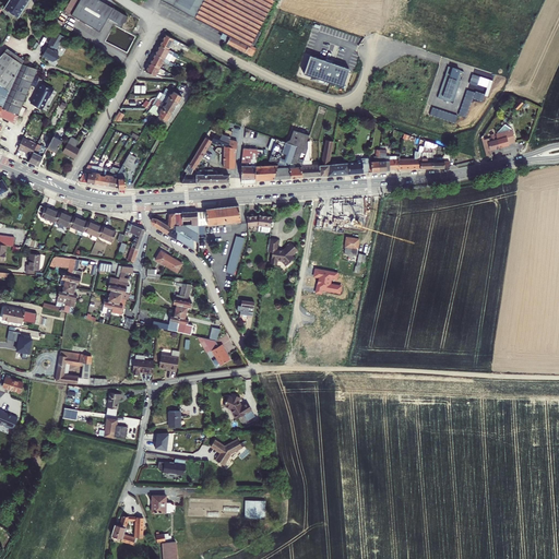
[(28,0),(10,0),(6,8),(19,15),(28,0)]
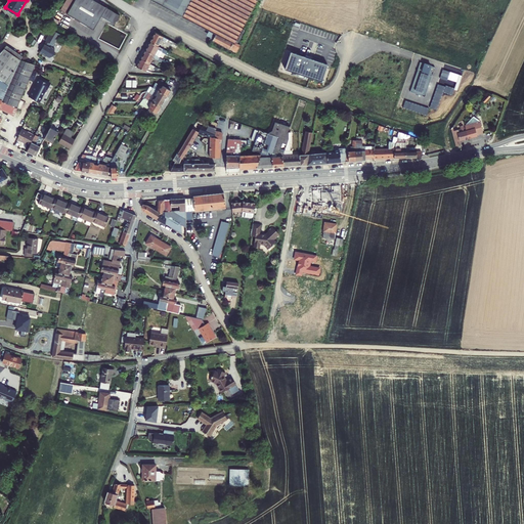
[(85,0),(67,0),(59,14),(85,30),(93,16),(100,20),(106,25),(112,15),(85,0)]
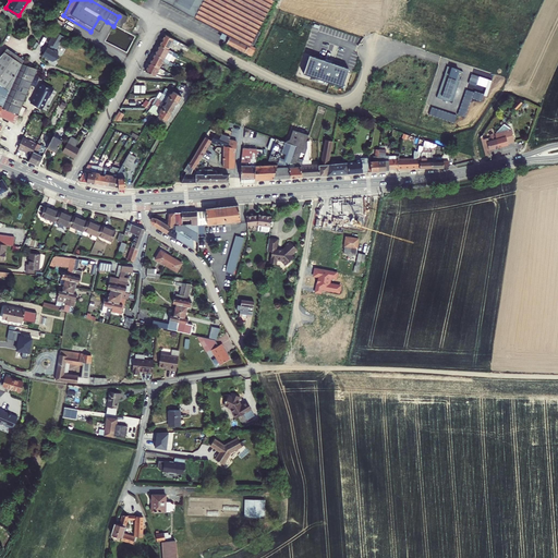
[(162,0),(162,1),(229,37),(226,43),(254,57),(258,48),(253,46),(276,0),(162,0)]
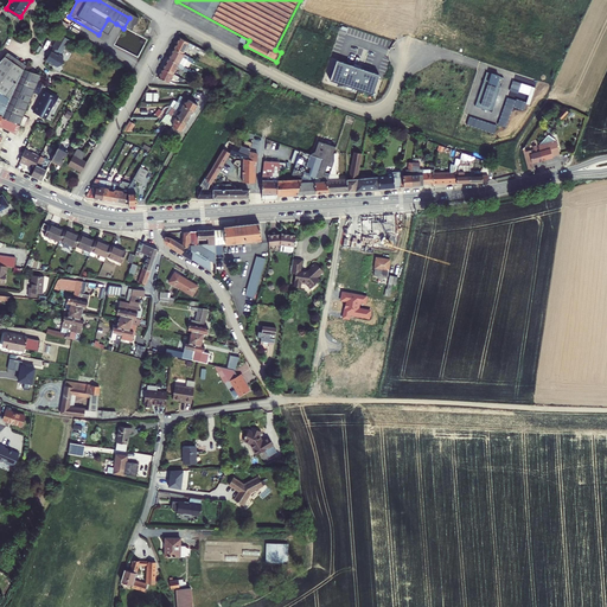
[(66,56),(64,55),(74,39),(62,32),(53,45),(56,46),(48,58),(59,65),(65,63),(66,56)]
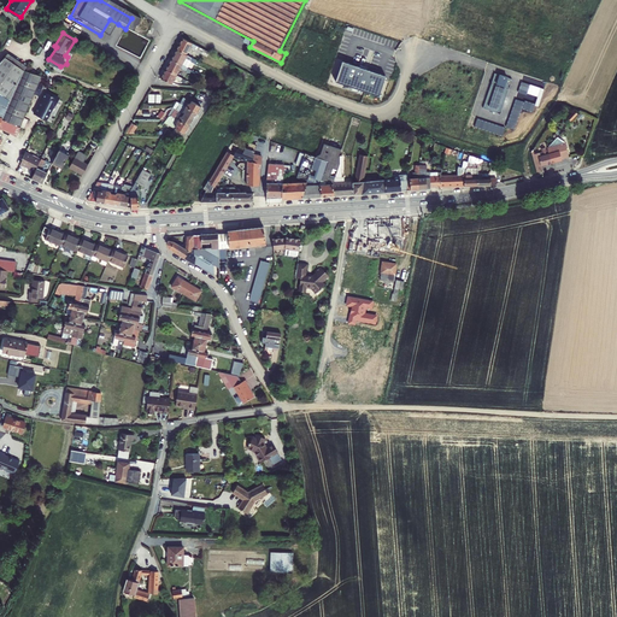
[(182,43),(180,50),(191,56),(195,50),(203,53),(204,50),(184,39),(182,43)]
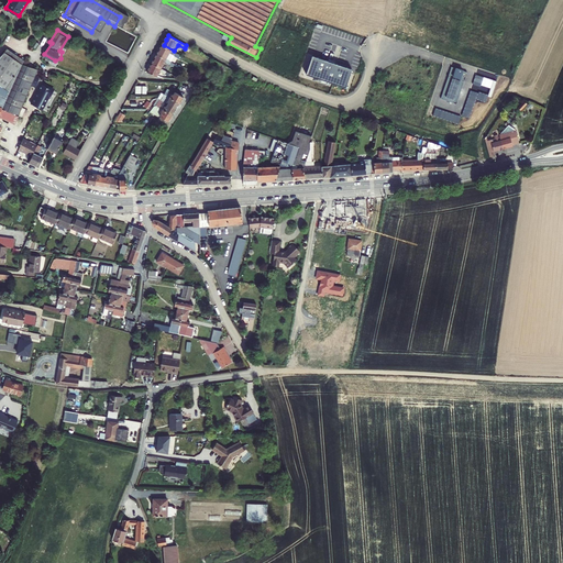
[(164,45),(158,54),(169,59),(172,55),(178,58),(180,55),(174,51),(164,45)]
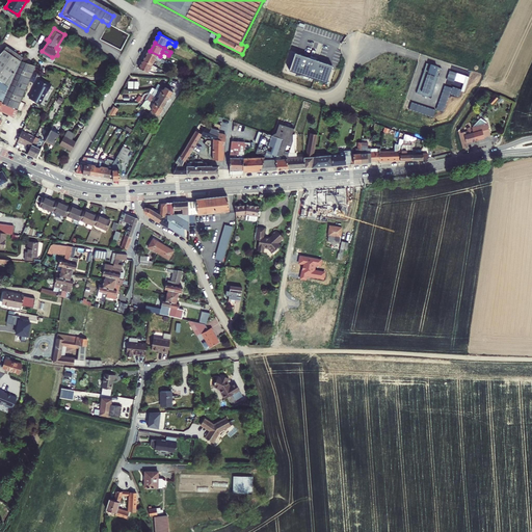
[(5,49),(21,60),(23,57),(7,46),(5,49)]
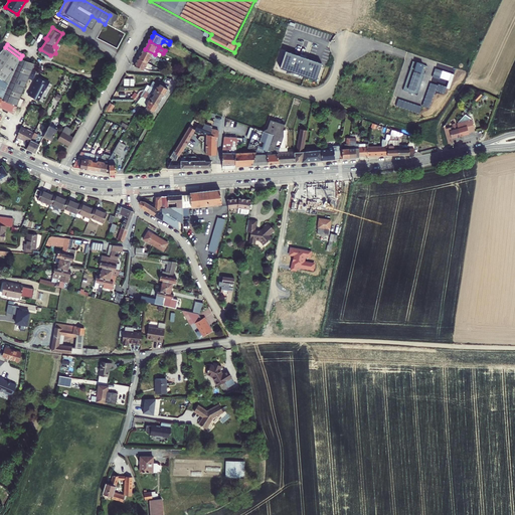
[(4,49),(0,53),(0,77),(8,83),(20,58),(5,47),(4,49)]
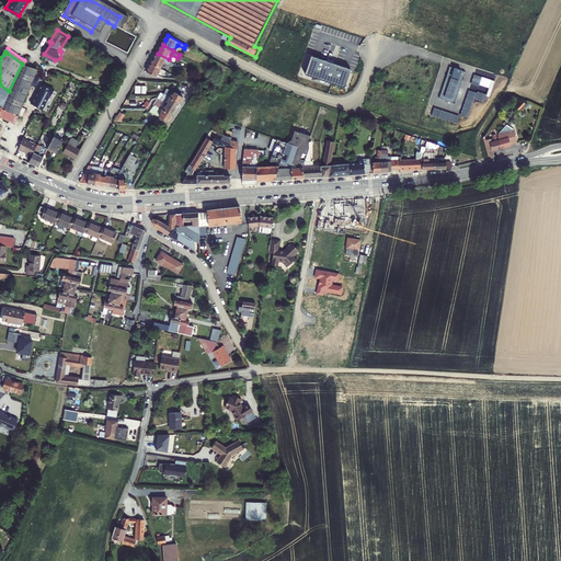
[(158,54),(152,63),(163,68),(167,64),(172,67),(175,64),(169,59),(158,54)]
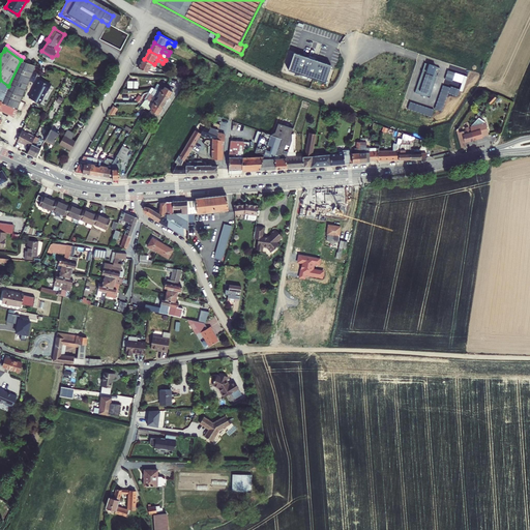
[(330,65),(294,53),(289,70),(324,83),(330,65)]
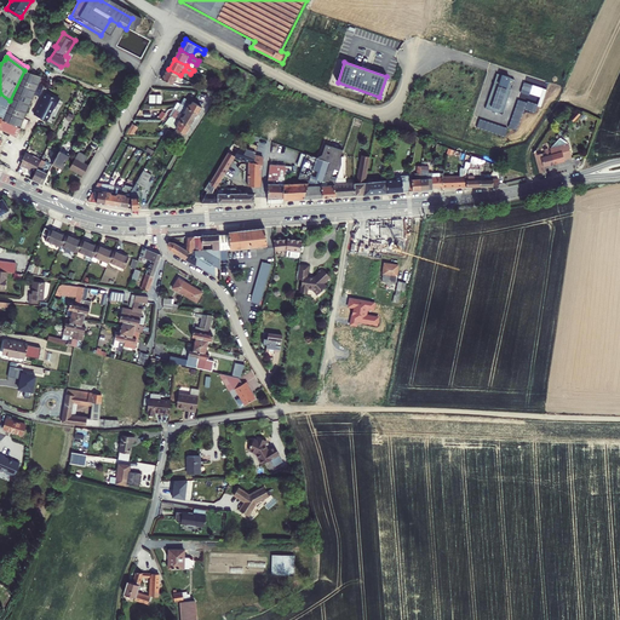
[(168,69),(164,79),(176,85),(178,80),(184,84),(187,79),(181,75),(168,69)]
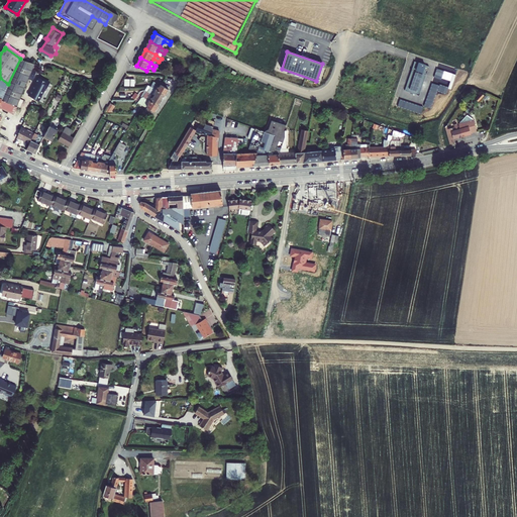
[(6,91),(2,100),(17,107),(29,77),(33,70),(35,64),(20,59),(8,84),(6,91)]
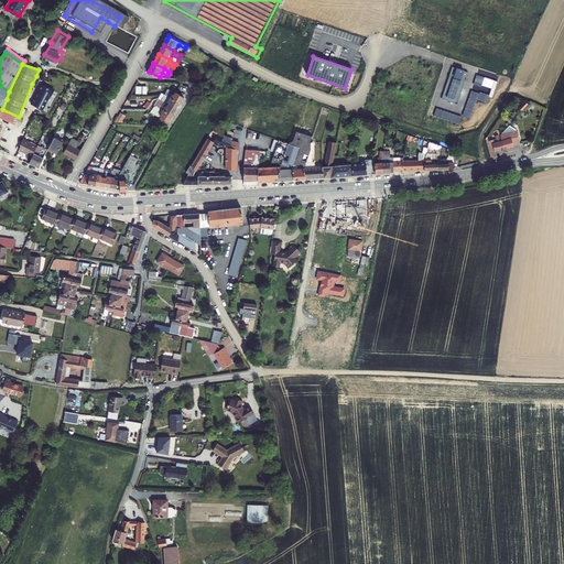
[(452,66),(442,98),(457,104),(467,72),(452,66)]
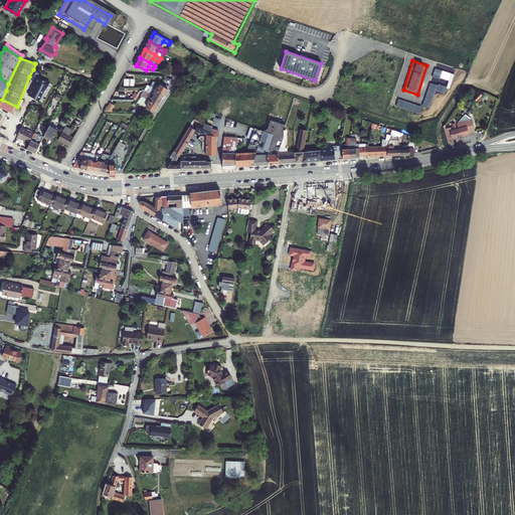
[(218,66),(216,64),(211,62),(208,68),(210,69),(208,70),(212,72),(213,71),(215,71),(218,66)]
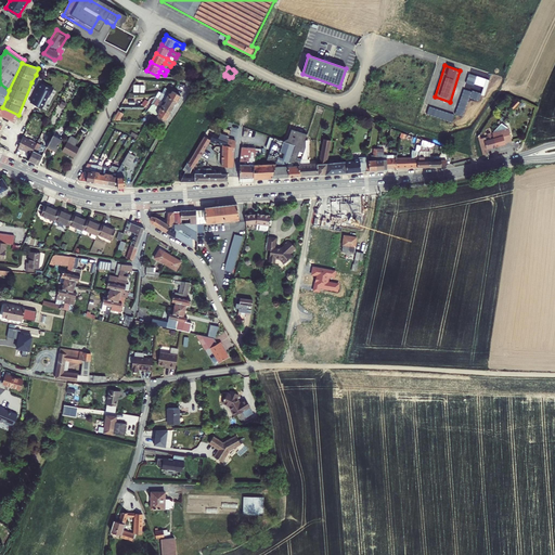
[(0,94),(7,98),(9,90),(0,84),(0,94)]
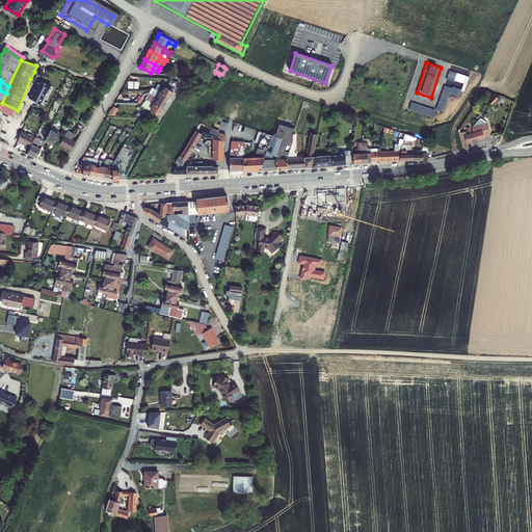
[(32,91),(33,91),(29,98),(41,104),(44,97),(47,90),(49,90),(51,85),(50,83),(46,81),(44,82),(40,80),(35,87),(34,86),(32,91)]
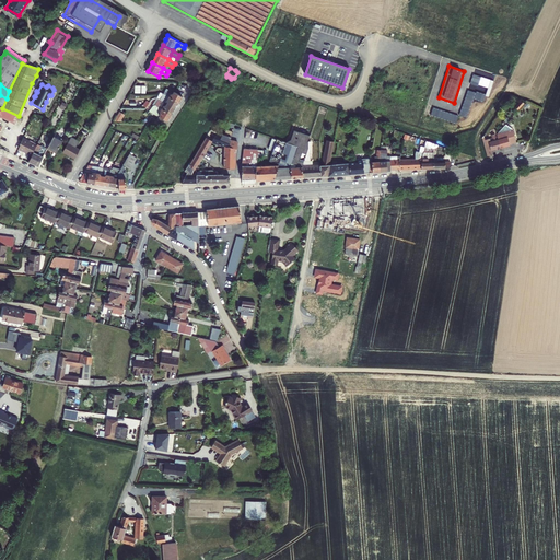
[(164,91),(163,94),(178,103),(182,96),(174,92),(173,93),(170,94),(167,93),(168,91),(166,89),(164,91)]
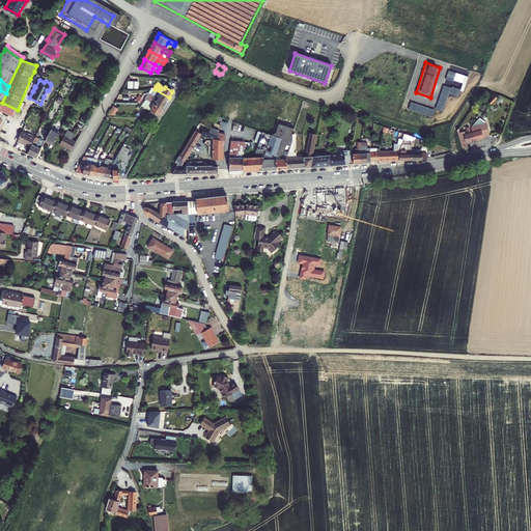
[(151,87),(148,93),(166,104),(169,98),(155,89),(151,87)]
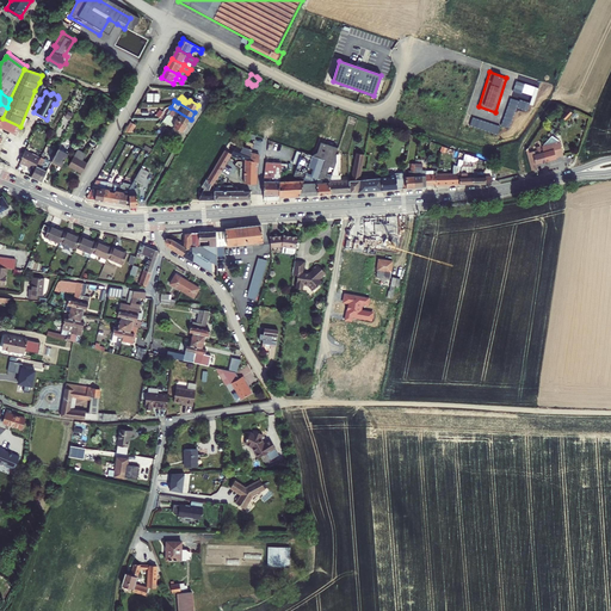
[(187,125),(191,119),(171,107),(167,113),(168,115),(187,125)]
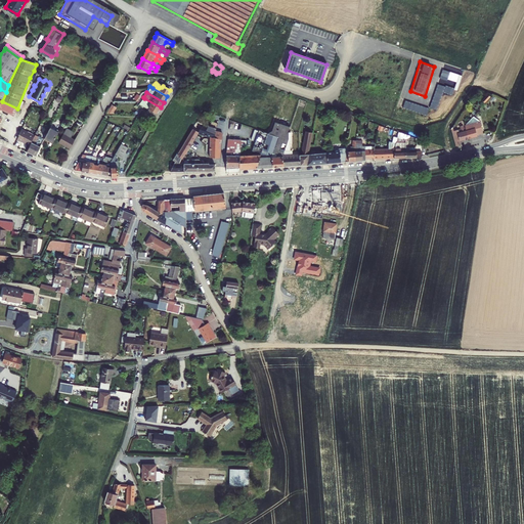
[(155,118),(161,107),(144,98),(140,103),(142,105),(149,108),(147,113),(155,118)]
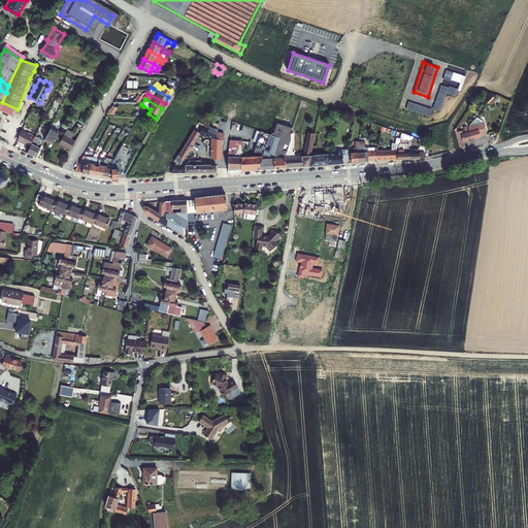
[(0,119),(0,118),(0,109),(14,116),(18,109),(2,102),(0,106),(0,119)]
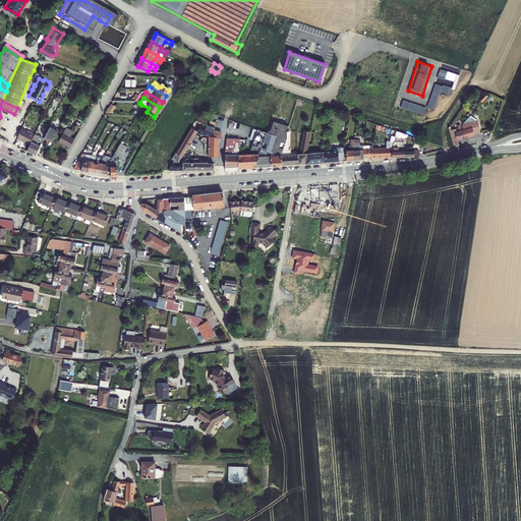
[(110,103),(107,111),(113,113),(116,105),(110,103)]
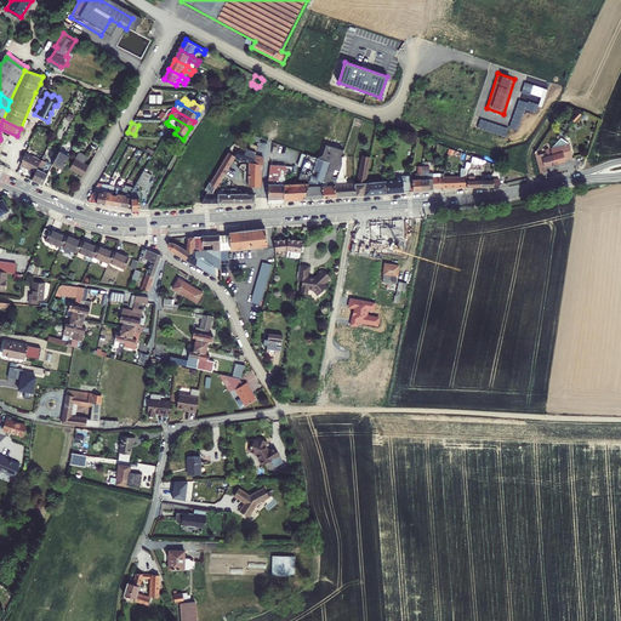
[(248,140),(235,155),(250,161),(250,186),(262,186),(262,164),(265,164),(265,157),(256,153),(260,144),(248,140)]
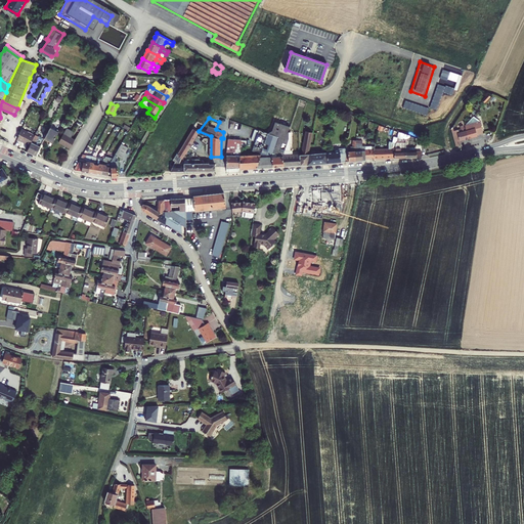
[(269,132),(260,129),(253,149),(262,153),(262,154),(257,167),(285,166),(284,156),(284,155),(286,148),(281,147),(282,142),(288,143),(290,137),(290,130),(291,125),(276,121),(273,129),(269,132)]
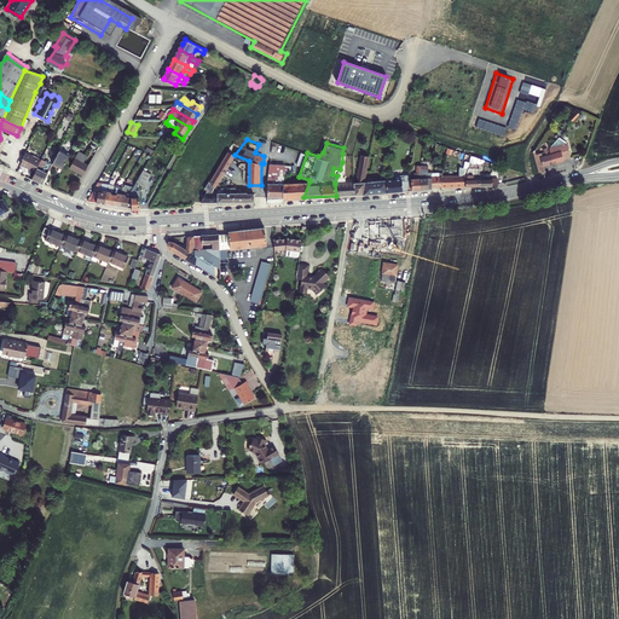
[(556,152),(557,162),(576,158),(573,143),(555,146),(556,152)]
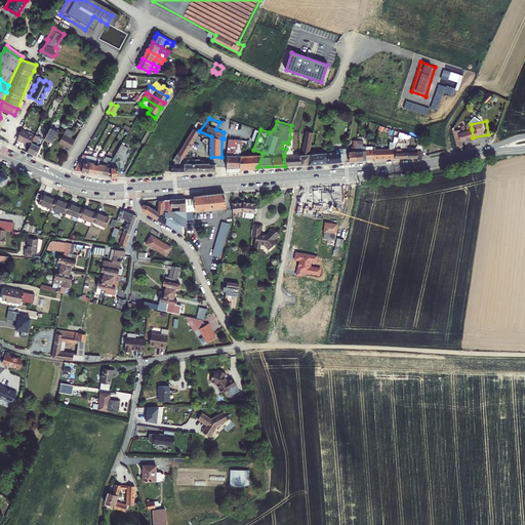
[(58,131),(50,127),(44,139),(51,144),(58,131)]
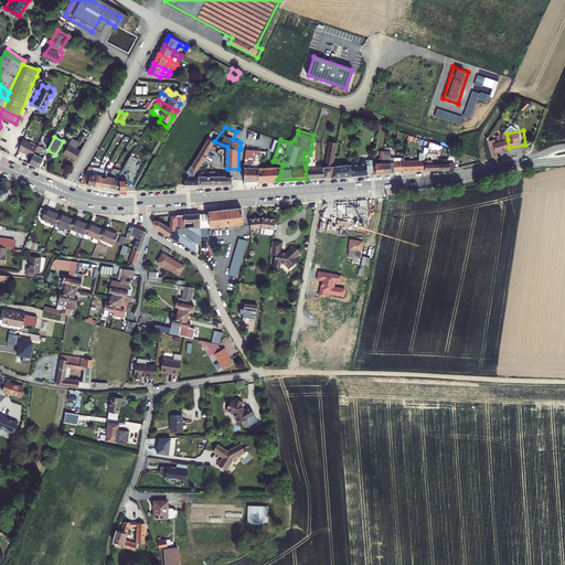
[(500,150),(509,148),(508,139),(505,139),(505,137),(501,137),(502,140),(494,141),(493,145),(496,156),(501,155),(500,150)]
